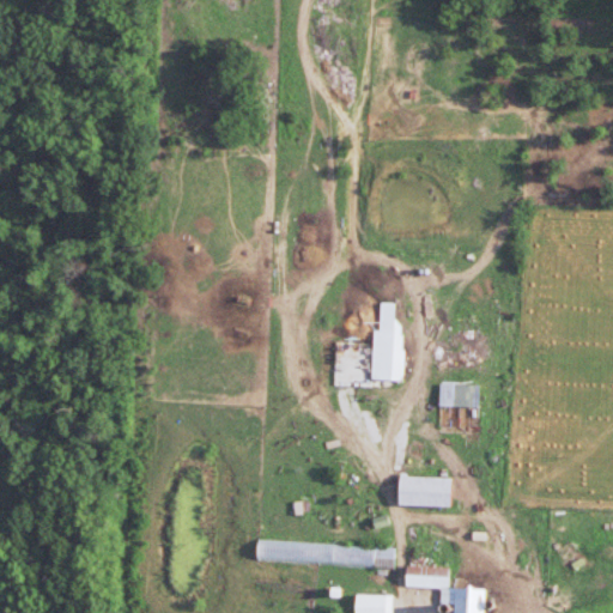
[(393,331),(374,331),(374,380),(393,380),(393,331)]
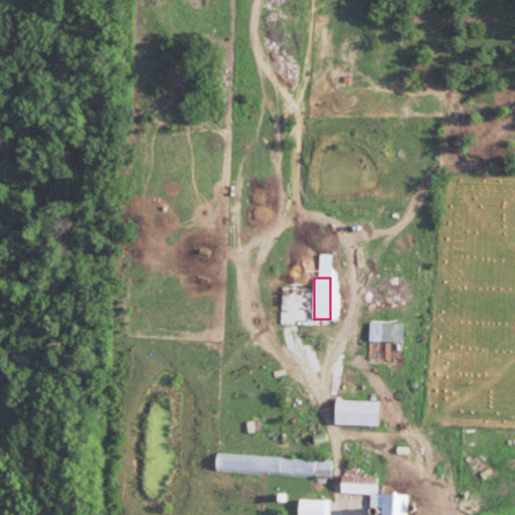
[(403,323),(370,323),(370,342),(403,342),(403,323)]
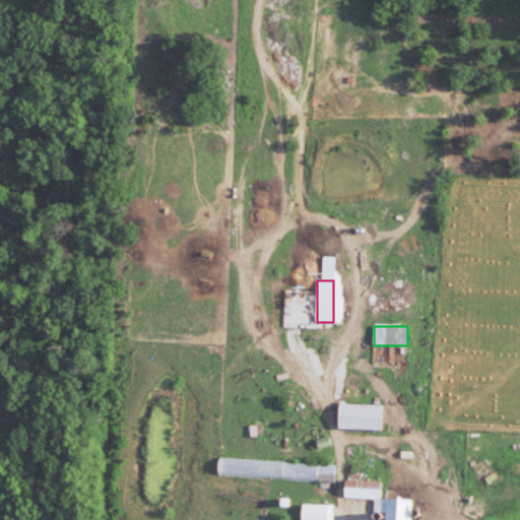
[(337,430),(383,432),(384,389),(350,388),(349,405),(338,405),(337,430)]
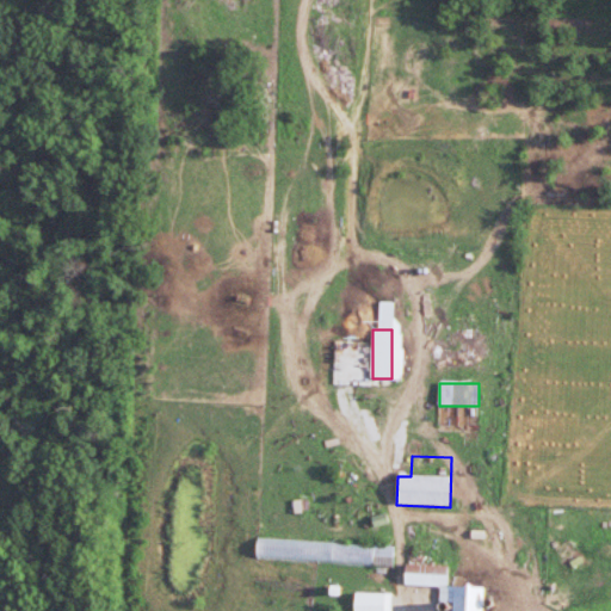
[(394,566),(395,544),(316,542),(316,563),(394,566)]
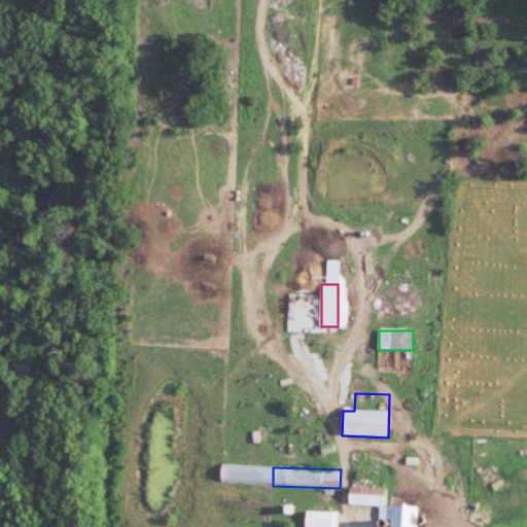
[(389,521),(388,526),(414,526),(416,508),(386,506),(388,489),(349,487),(348,504),(380,506),(379,521),(389,521)]
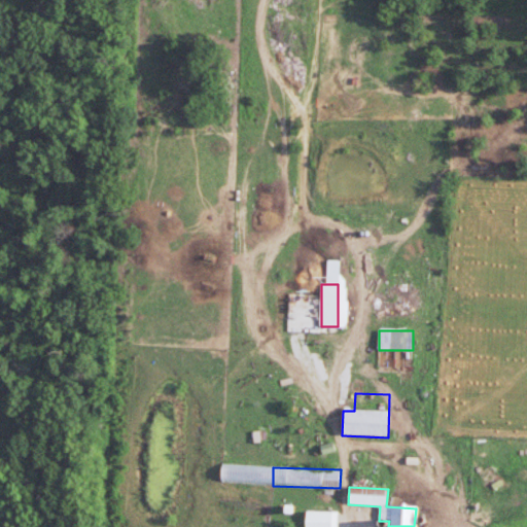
[(338,526),(339,512),(306,512),(305,526),(338,526)]
